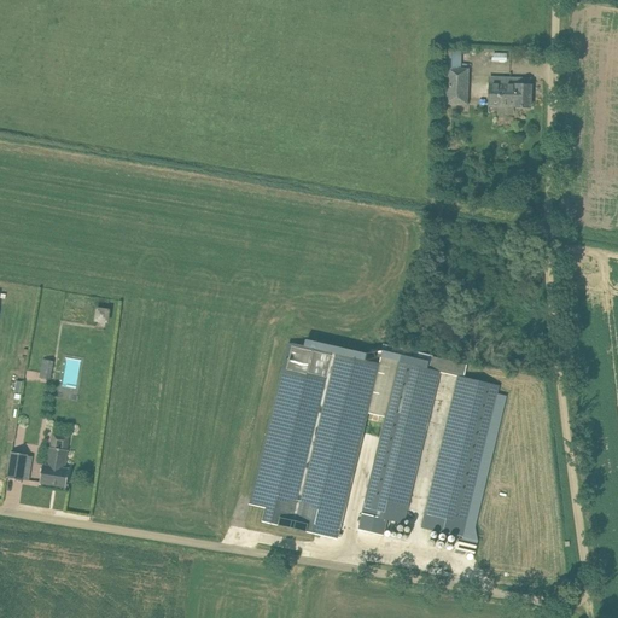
[(441,69),(442,106),(468,106),(468,69),(441,69)]
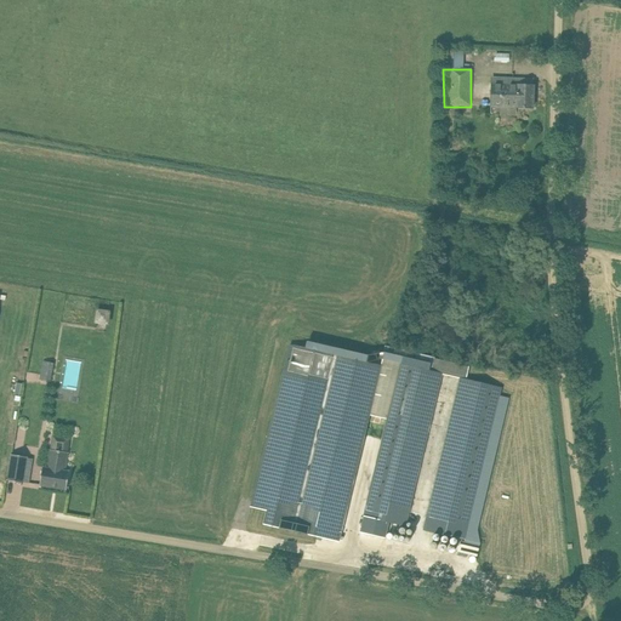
[(490,107),(533,108),(534,80),(491,79),(490,107)]
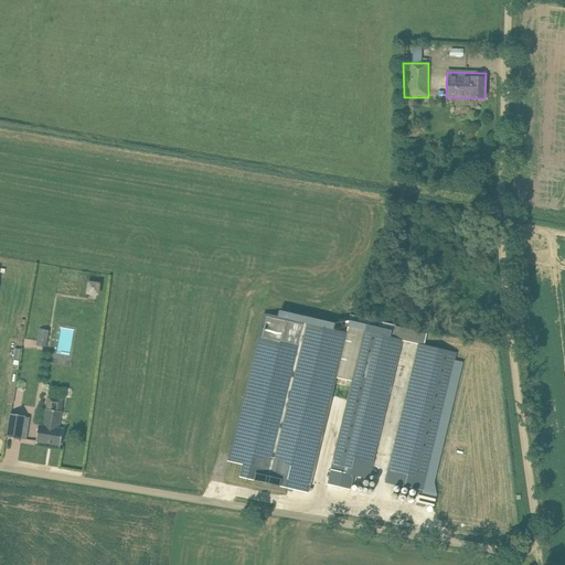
[(89,283),(88,292),(97,294),(98,285),(89,283)]
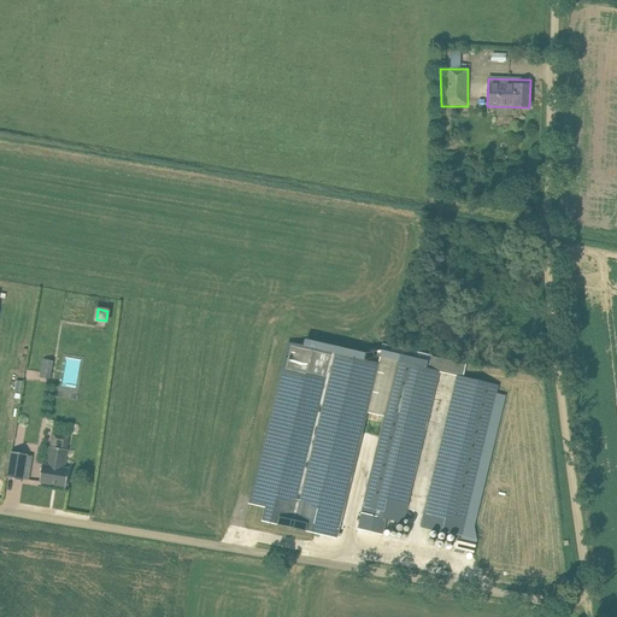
[(263,521),(338,539),(378,364),(289,342),(251,504),(265,507),(263,521)]
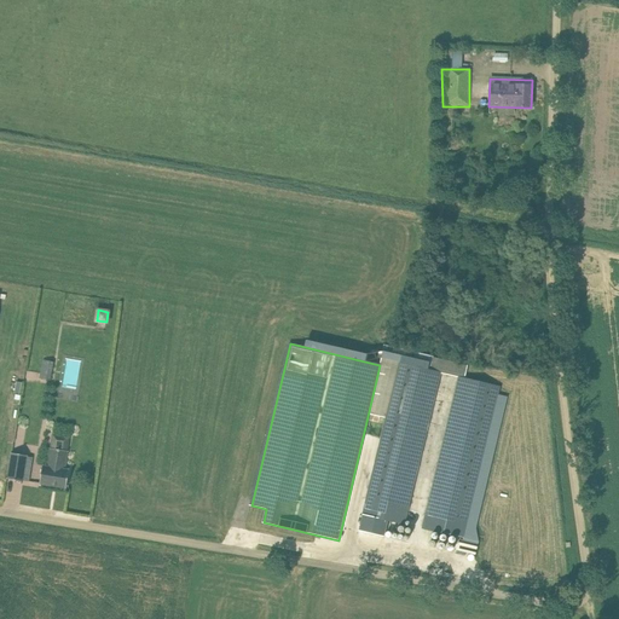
[(63,388),(79,388),(80,359),(64,358),(63,388)]
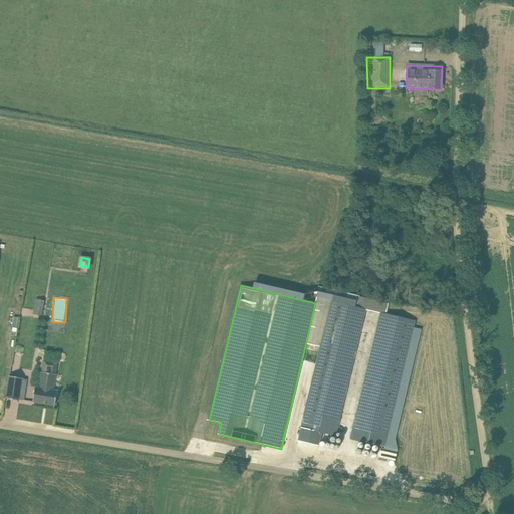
[(40,315),(44,300),(35,298),(31,313),(40,315)]
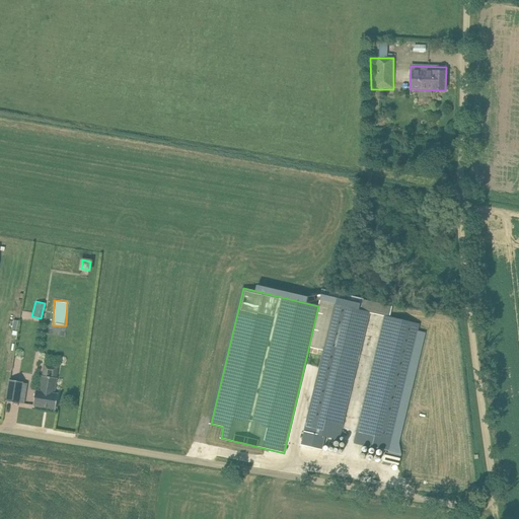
[(301,445),(321,449),(325,436),(339,439),(368,312),(334,304),(301,445)]
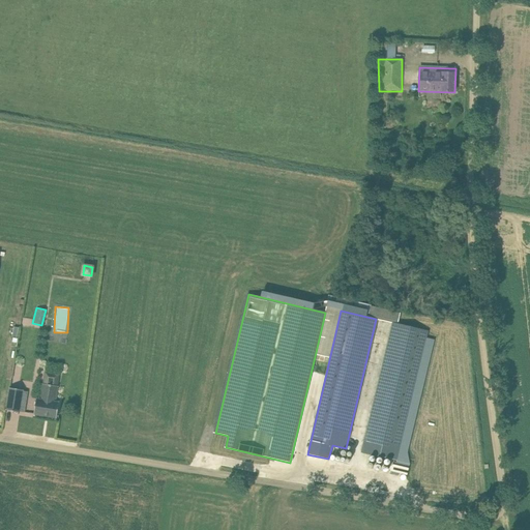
[(362,452),(396,461),(428,331),(393,323),(362,452)]
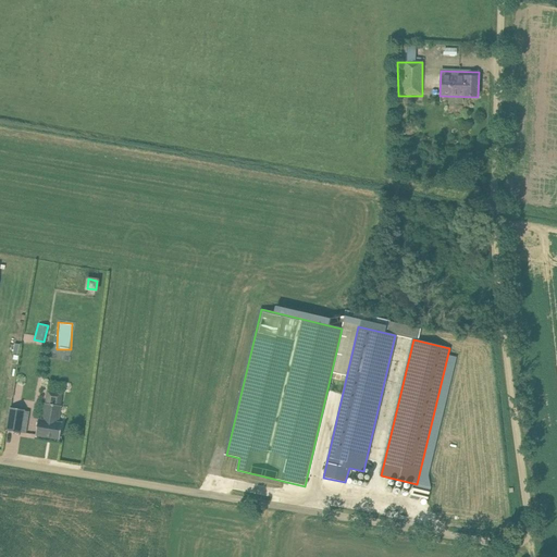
[(37,435),(60,440),(62,422),(59,422),(63,395),(48,392),(42,420),(39,419),(37,435)]
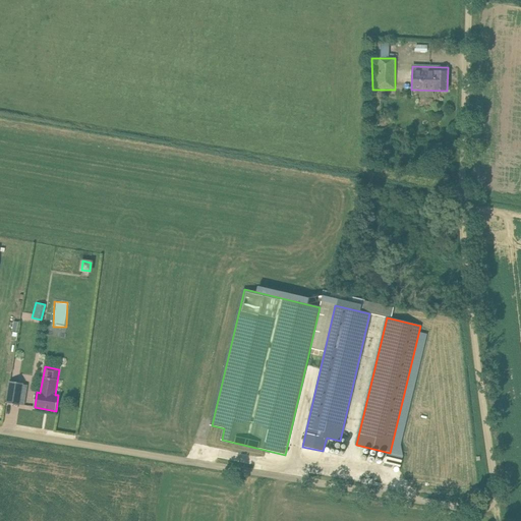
[(10,382),(6,403),(19,405),(23,384),(10,382)]
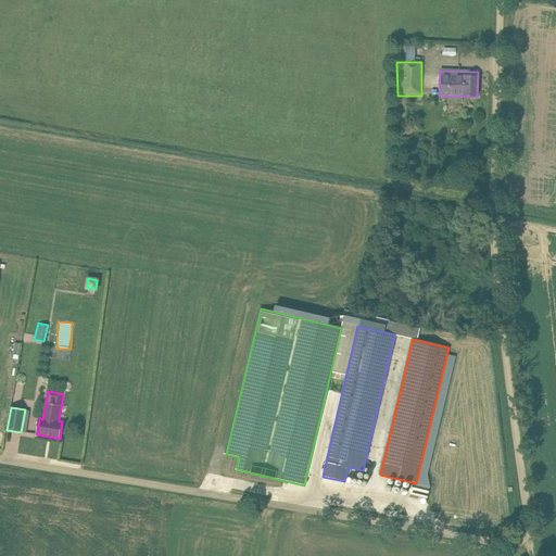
[(427,496),(428,490),(411,488),(411,495),(427,496)]
